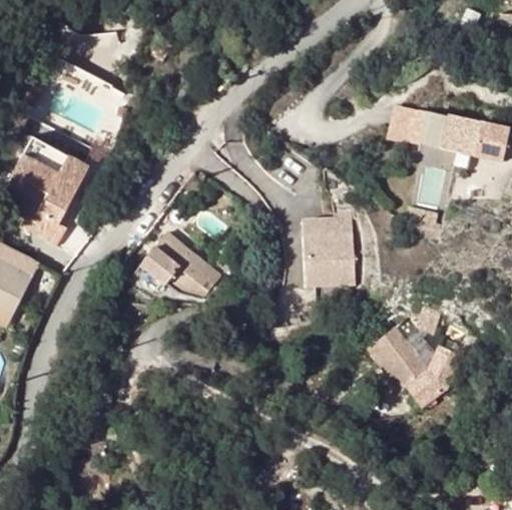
[(45,79),(27,70),(15,98),(32,106),(45,79)]
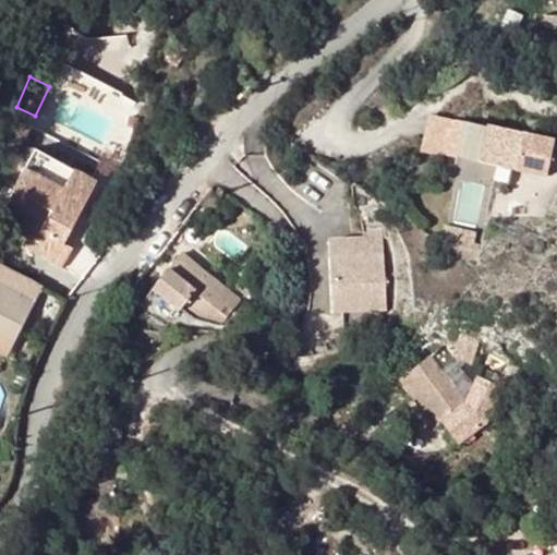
[(435,141),(461,145),(470,107),(444,101),(435,141)]
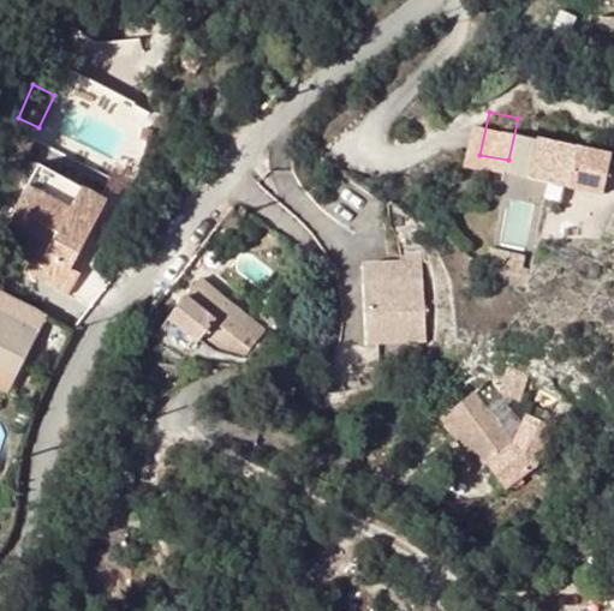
[(517,162),(600,179),(608,137),(526,119),(517,162)]
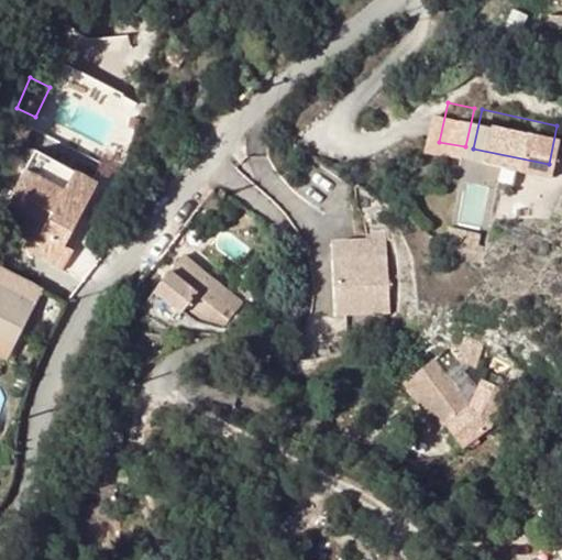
[(129,122),(139,125),(141,116),(131,112),(129,122)]
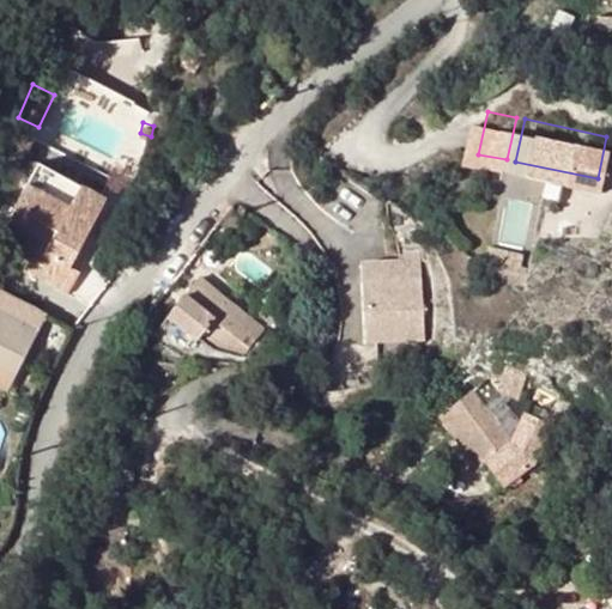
[(92,219),(68,206),(26,184),(0,233),(34,251),(25,270),(66,291),(77,270),(68,266),(92,219)]
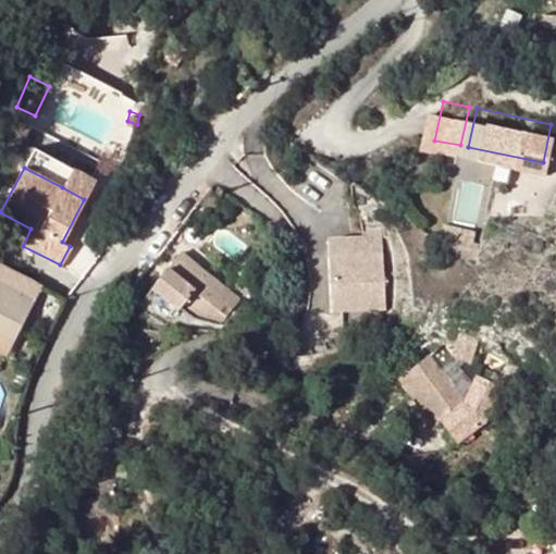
[(72,169),(62,187),(84,199),(94,180),(72,169)]
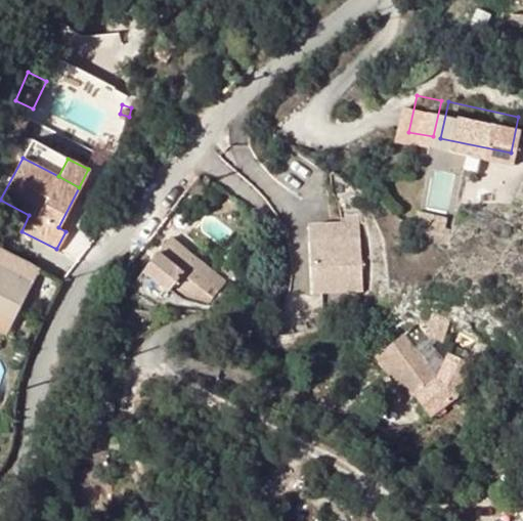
[(84,205),(98,213),(101,203),(89,196),(84,205)]
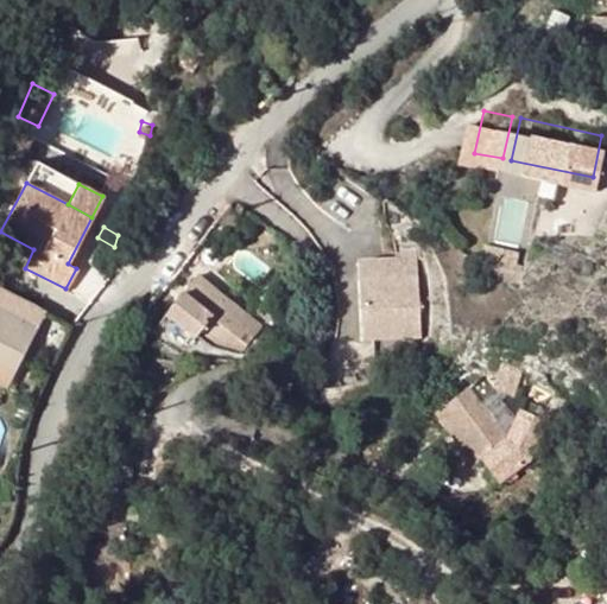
[(361,338),(422,334),(417,253),(355,258),(361,338)]
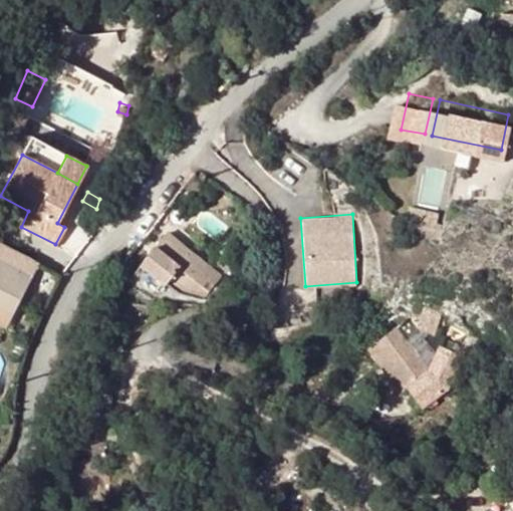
[(158,246),(143,267),(182,296),(185,290),(206,262),(180,243),(167,234),(158,246)]
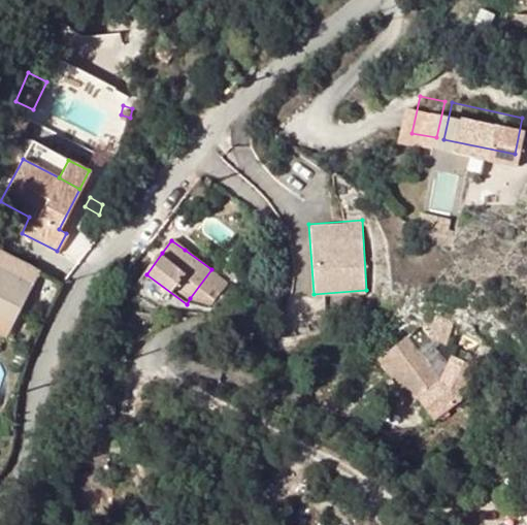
[(0,266),(33,284),(39,270),(0,250),(0,266)]
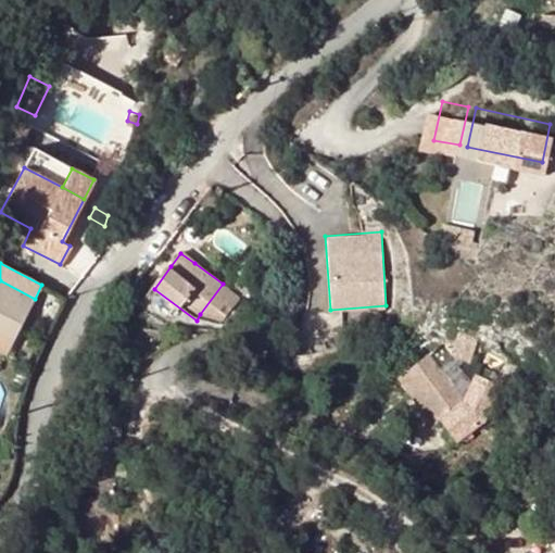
[(0,338),(12,344),(35,299),(0,280),(0,338)]
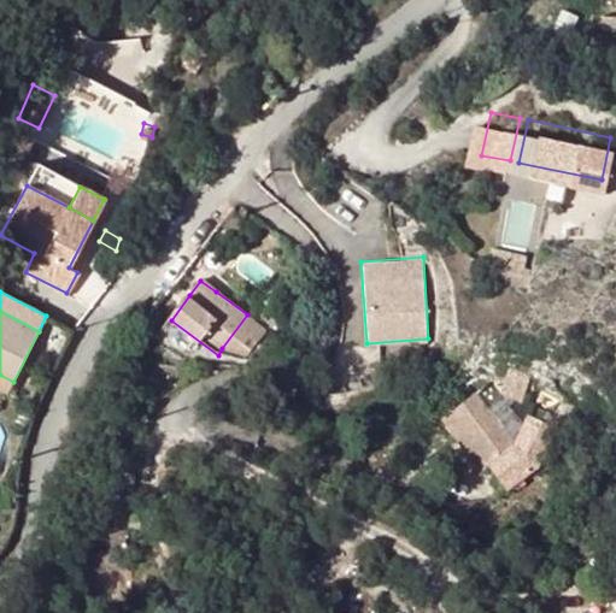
[(267,328),(247,314),(222,348),(233,357),(248,353),(267,328)]
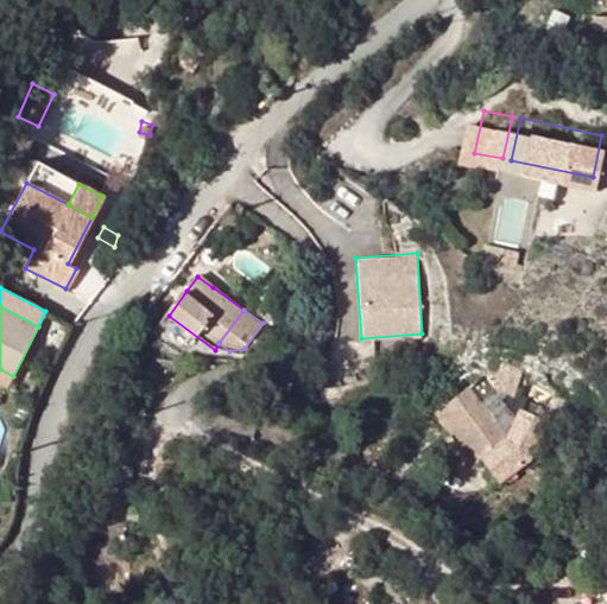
[(0,385),(7,388),(13,376),(0,369),(0,385)]
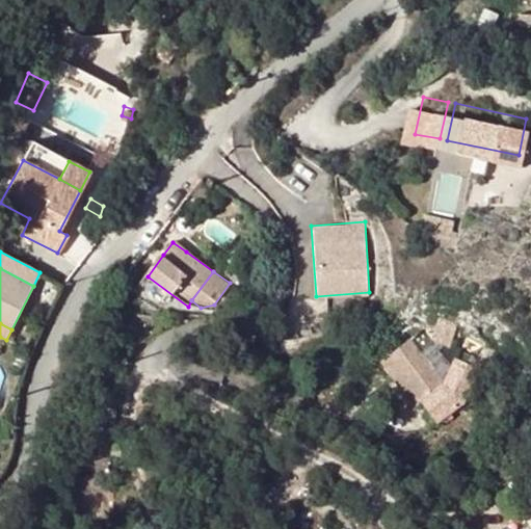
[(465,401),(480,369),(456,356),(442,384),(409,340),(390,354),(401,370),(393,376),(430,426),(465,401)]
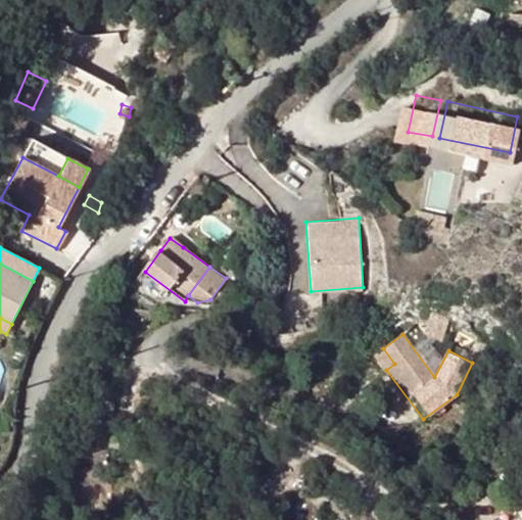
[(383,348),(375,355),(386,370),(394,364),(383,348)]
